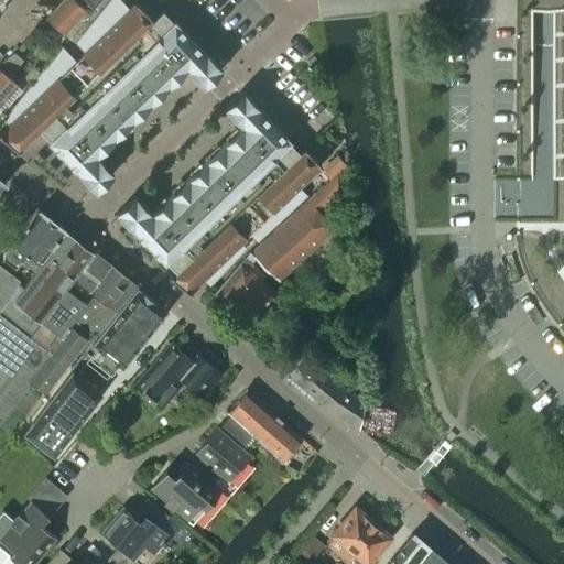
[(95,156),(185,68),(203,87),(220,69),(173,20),(172,21),(161,10),(151,20),(134,2),(128,9),(119,0),(110,0),(75,43),(83,52),(74,61),(62,47),(2,120),(8,126),(0,132),(0,137),(18,152),(19,150),(18,150),(38,131),(47,141),(46,141),(95,192),(112,174),(95,156)]
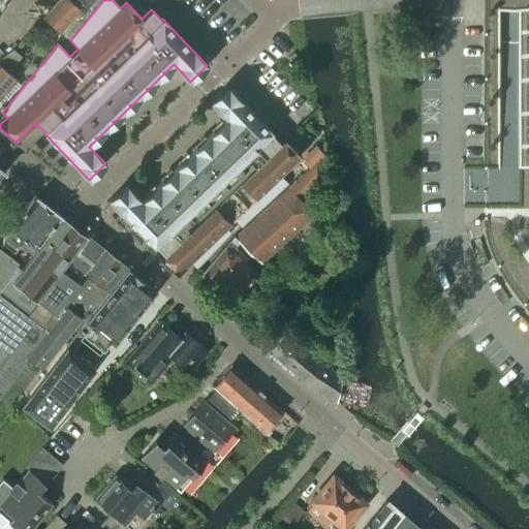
[(58,31),(79,8),(83,4),(76,0),(57,0),(42,17),(58,31)]
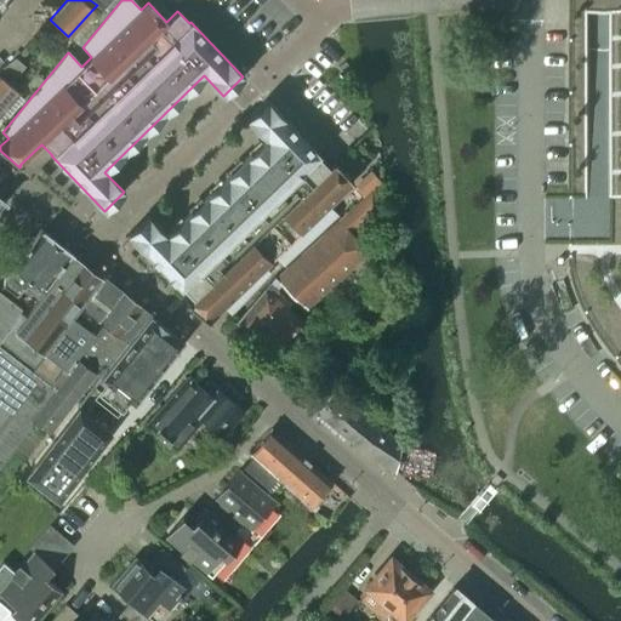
[(90,0),(97,5),(103,10),(110,0),(90,0)]
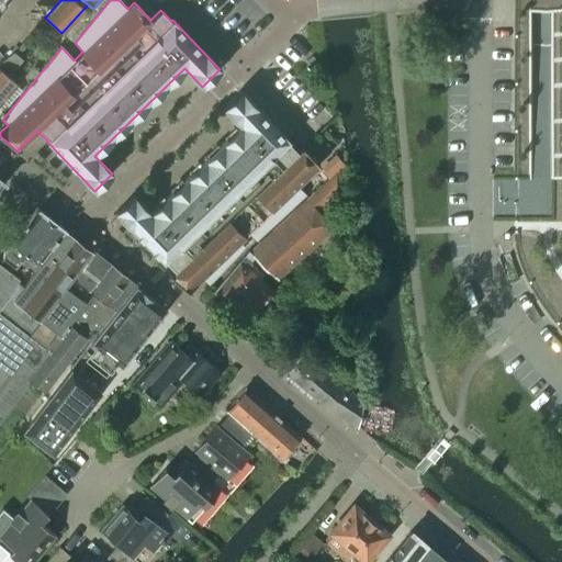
[(0,62),(0,109),(2,111),(20,91),(14,86),(15,83),(0,69),(0,68),(7,64),(13,69),(21,60),(12,53),(0,62)]
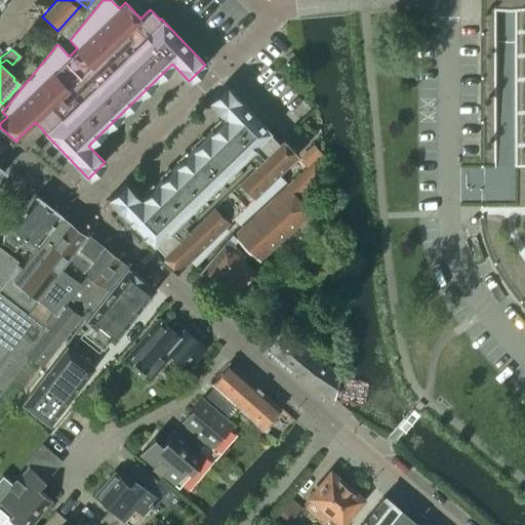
[(277,174),(297,154),(282,137),(278,142),(269,132),(269,131),(225,85),(208,101),(225,118),(140,199),(129,188),(124,183),(108,198),(152,244),(153,243),(162,253),(159,256),(158,255),(156,257),(176,274),(177,272),(176,271),(188,259),(194,266),(227,230),(223,226),(232,217),(238,225),(284,182),(277,174)]
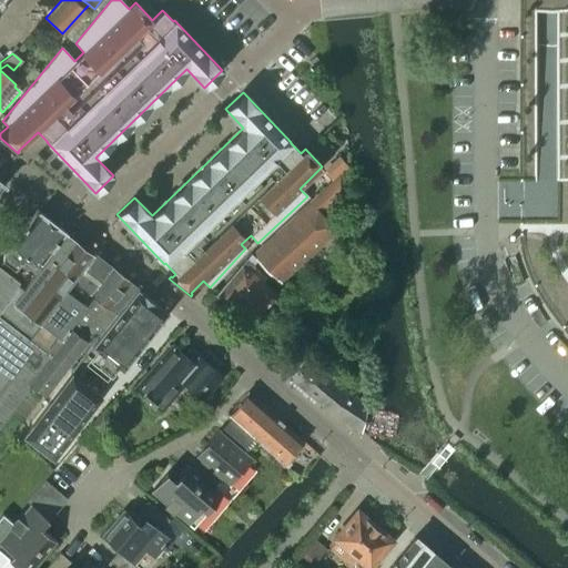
[(279,282),(335,233),(308,203),(251,255),(250,253),(215,294),(226,304),(232,310),(231,311),(234,314),(233,316),(239,321),(242,320),(245,323),(257,307),(260,310),(263,306),(266,306),(272,300),(271,296),(274,292),(260,280),(263,276),(251,265),(255,260),(279,282)]
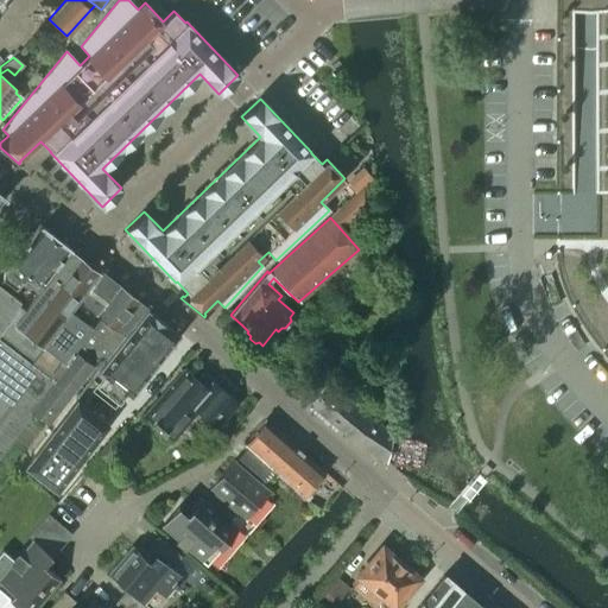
[(38,291),(69,249),(70,248),(40,227),(5,276),(4,280),(17,290),(24,280),(38,291)]
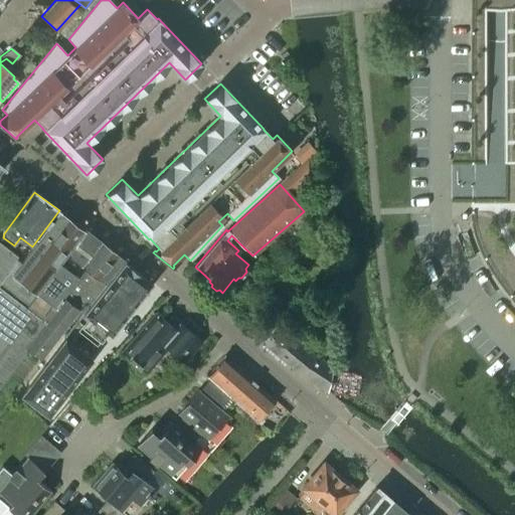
[(24,346),(61,297),(61,296),(76,277),(59,264),(83,231),(71,221),(60,212),(58,211),(32,246),(21,262),(17,259),(0,280),(0,382),(25,347),(24,346)]
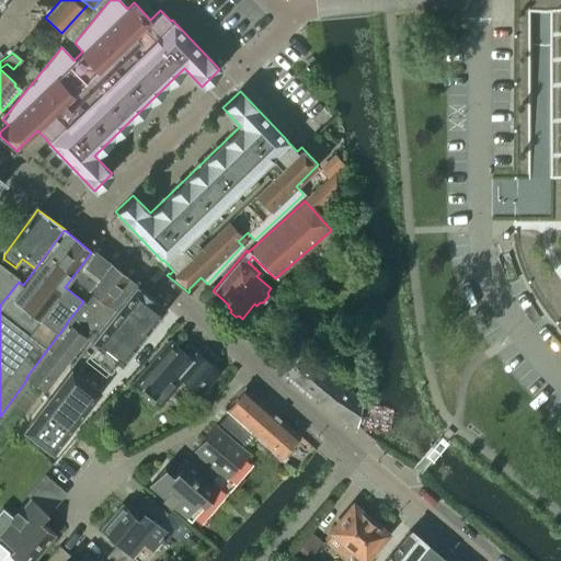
[(83,301),(111,265),(92,250),(91,252),(65,287),(83,301)]
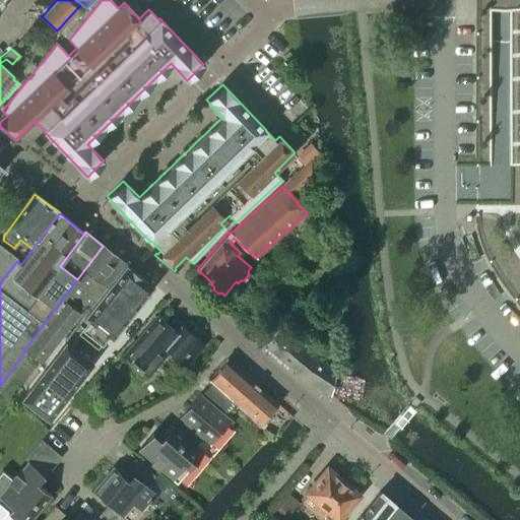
[(0,282),(17,261),(18,258),(0,245),(0,282)]
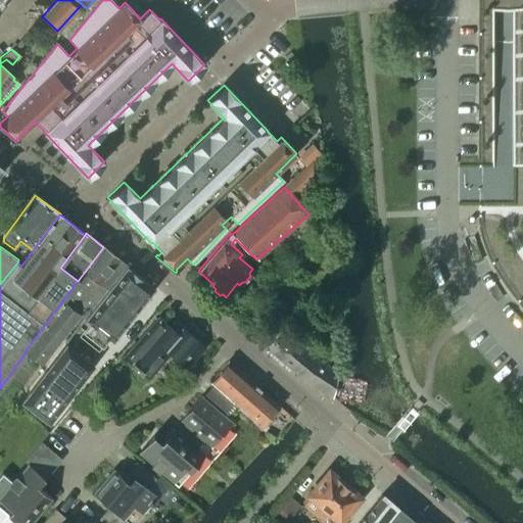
[(85,318),(125,265),(103,247),(78,281),(62,300),(62,301),(25,351),(26,352),(40,364),(79,313),(85,318)]
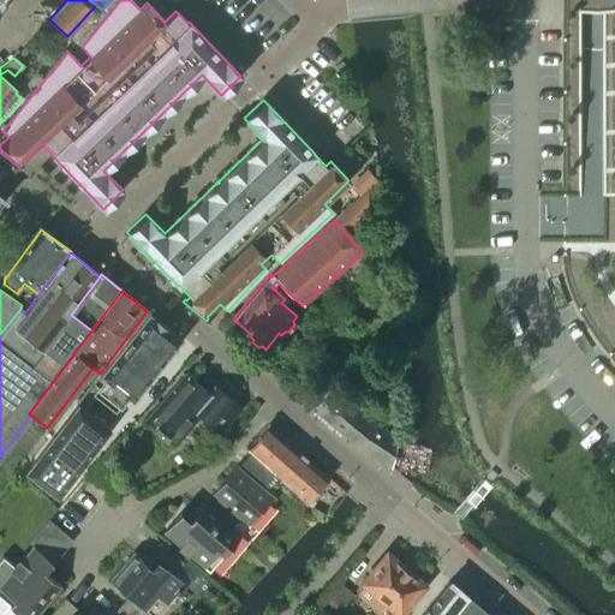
[(125,395),(132,401),(181,339),(147,311),(100,374),(93,382),(102,390),(99,395),(114,408),(125,395)]
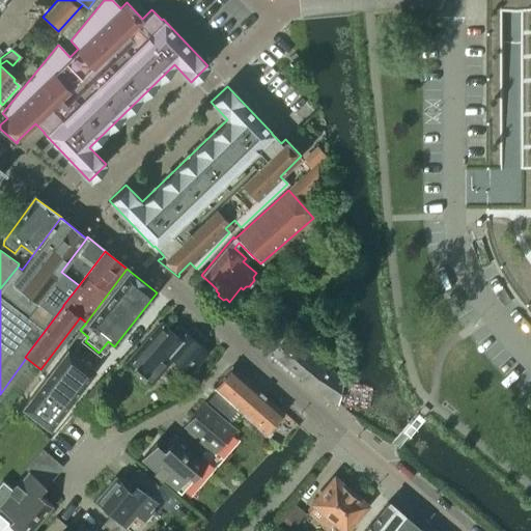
[(189,374),(207,353),(183,331),(177,337),(161,323),(124,363),(132,369),(142,379),(143,379),(150,385),(172,360),(189,374)]
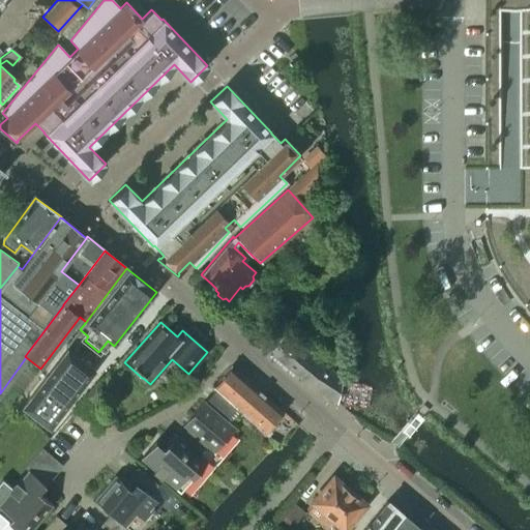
[(85,341),(88,336),(80,329),(66,347),(76,354),(85,341)]
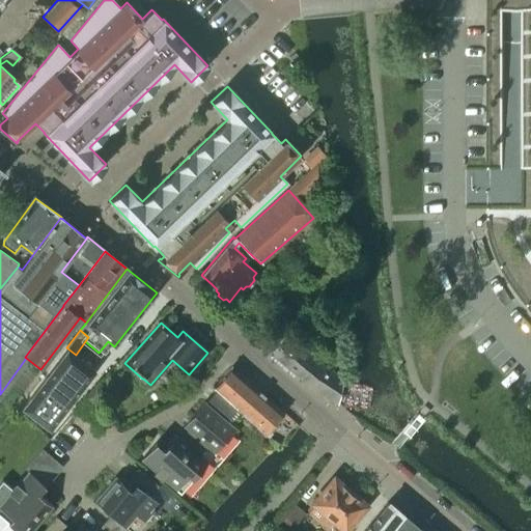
[(342,379),(326,367),(283,333),(268,352),(302,381),(336,403),(342,379)]
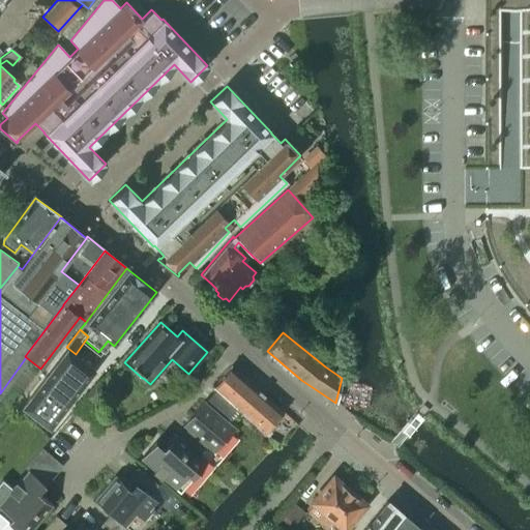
[(66,347),(22,405),(49,425),(93,367),(76,354),(66,347)]
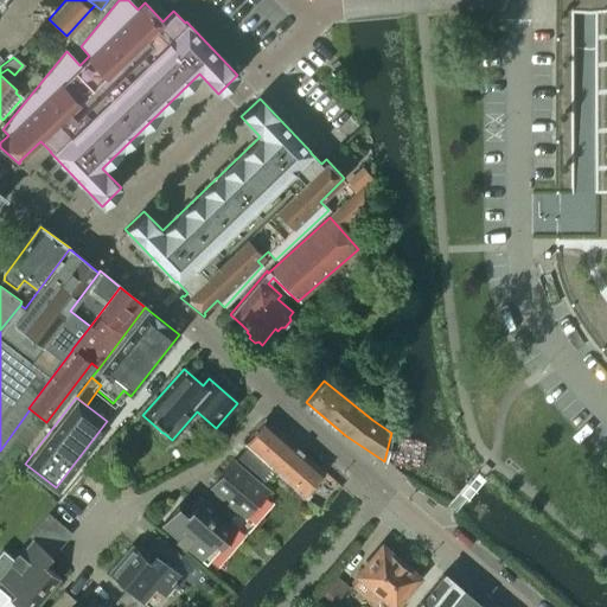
[(273,448),(282,436),(262,420),(242,442),(241,441),(240,442),(244,447),(267,466),(306,500),(310,496),(305,492),(312,484),(273,448)]
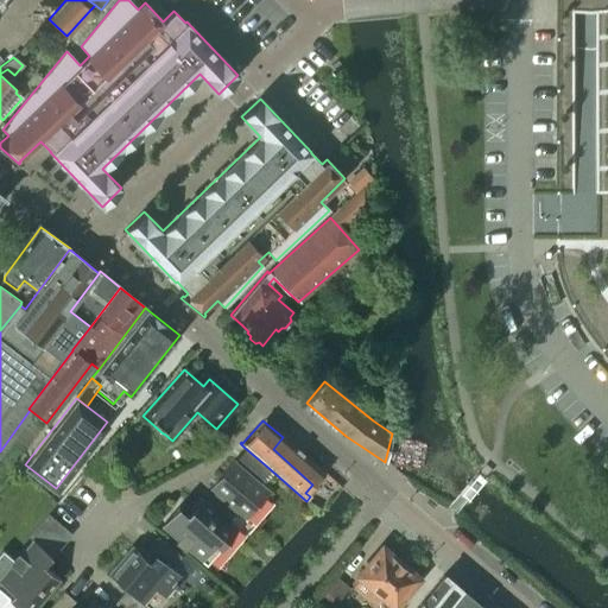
[(323,473),(283,437),(273,449),(312,485),(323,473)]
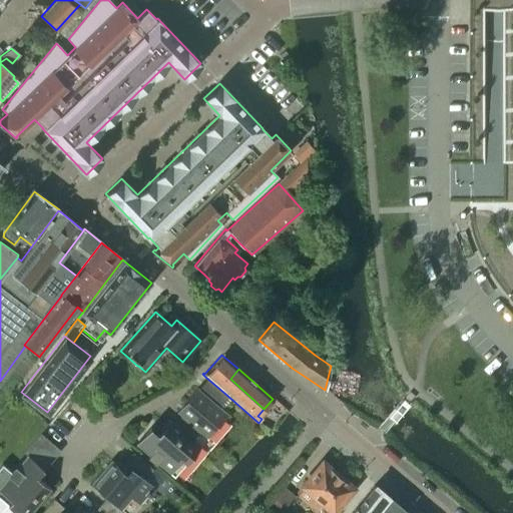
[(226,414),(215,405),(225,394),(206,378),(197,389),(196,388),(176,411),(207,437),(226,414)]
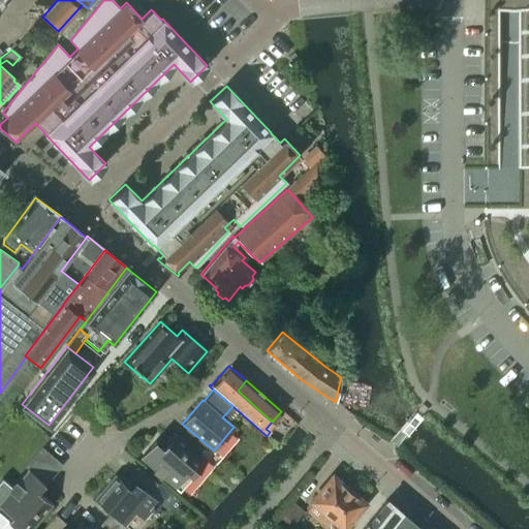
[(206,460),(197,454),(206,445),(213,452),(214,450),(182,424),(182,425),(186,429),(179,437),(174,433),(162,447),(154,440),(139,459),(179,492),(182,489),(206,460)]
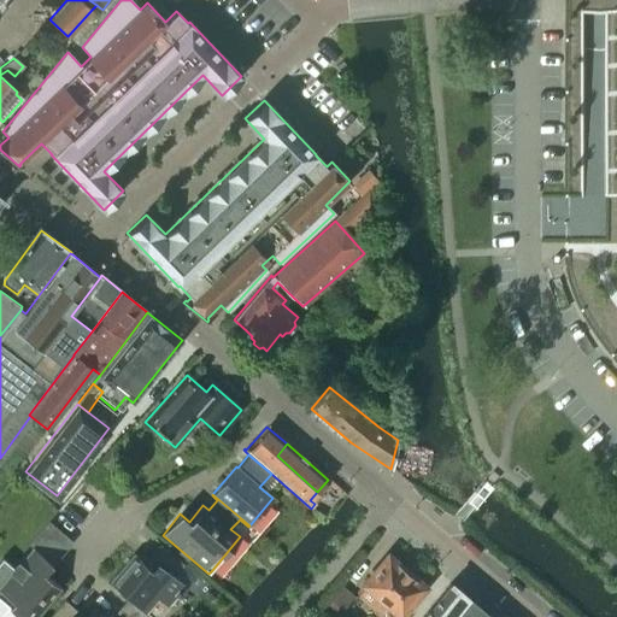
[(35,616),(60,587),(51,579),(43,573),(71,541),(47,521),(27,544),(31,547),(13,569),(1,558),(0,559),(0,599),(21,616),(35,616)]
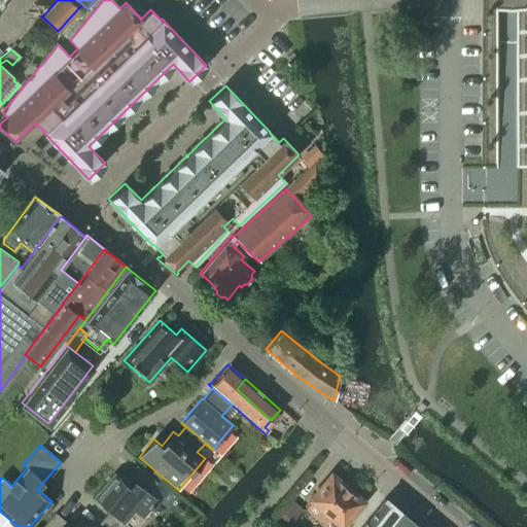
[(157,500),(148,492),(156,482),(136,465),(127,477),(132,480),(126,487),(120,483),(123,480),(113,472),(94,496),(109,510),(100,520),(108,526),(124,526),(127,524),(124,522),(133,510),(143,519),(150,510),(153,512),(155,507),(153,506),(157,500)]
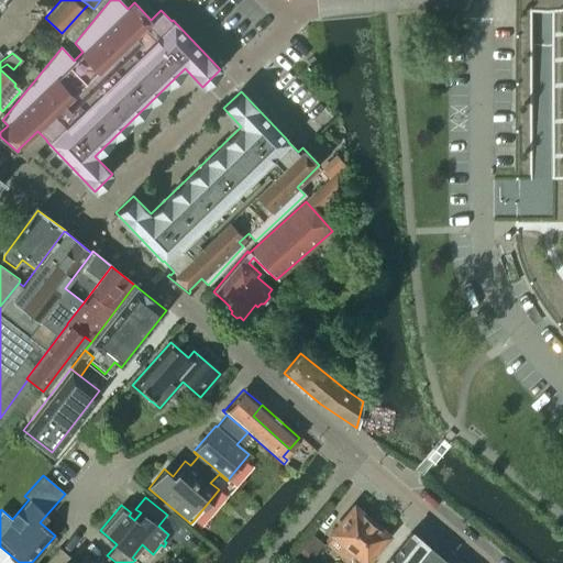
[(365,561),(385,536),(382,532),(382,529),(374,522),(371,523),(353,507),(332,532),(333,533),(324,544),(345,562),(354,552),(365,561)]
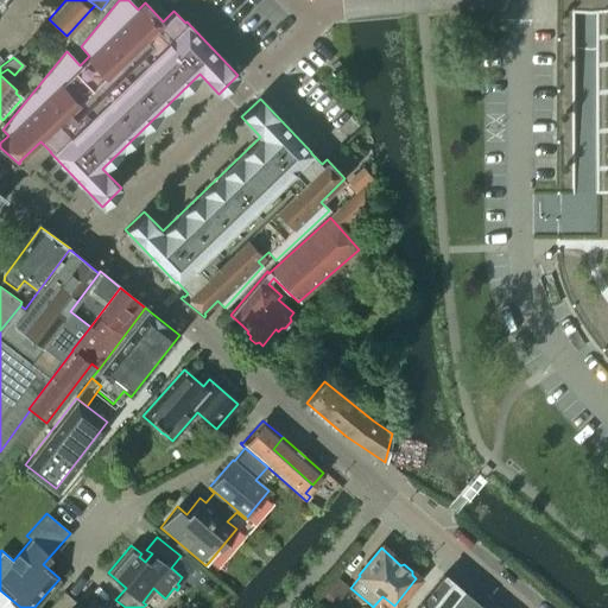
[(442,607),(460,589),(443,575),(415,607),(442,607)]
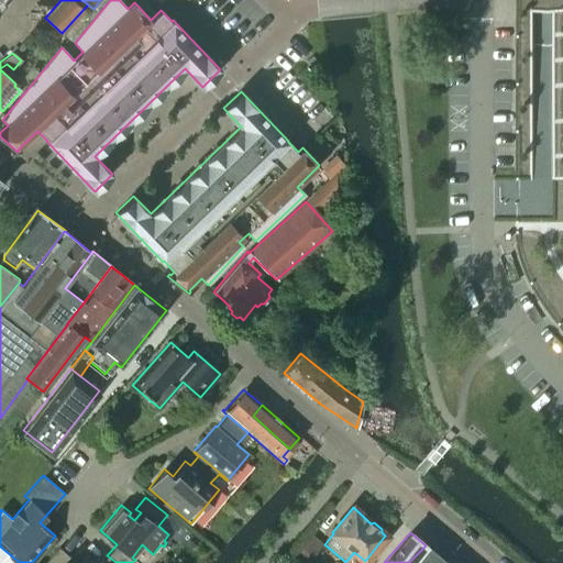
[(310,534),(295,553),(305,562),(321,543),(310,534)]
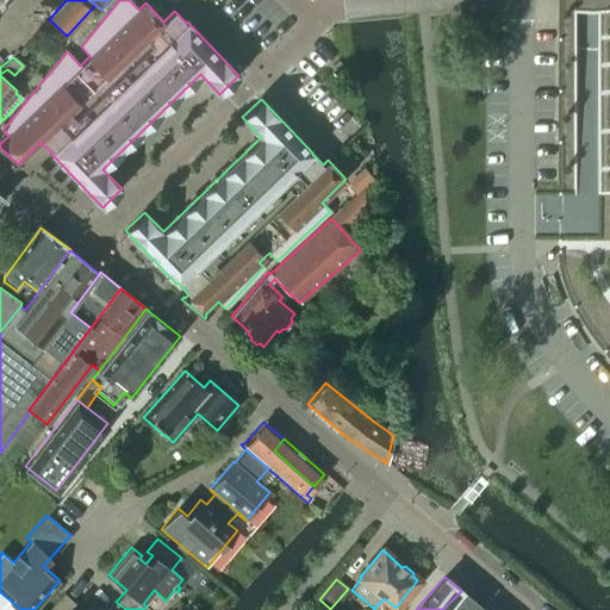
[(479,609),(481,608),(461,591),(443,609),(479,609)]
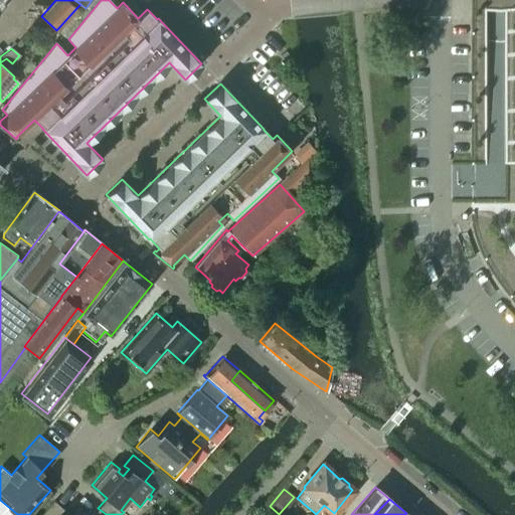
[(106,514),(98,508),(92,514),(87,514),(77,507),(70,514),(58,514),(63,510),(53,501),(40,514),(106,514)]
